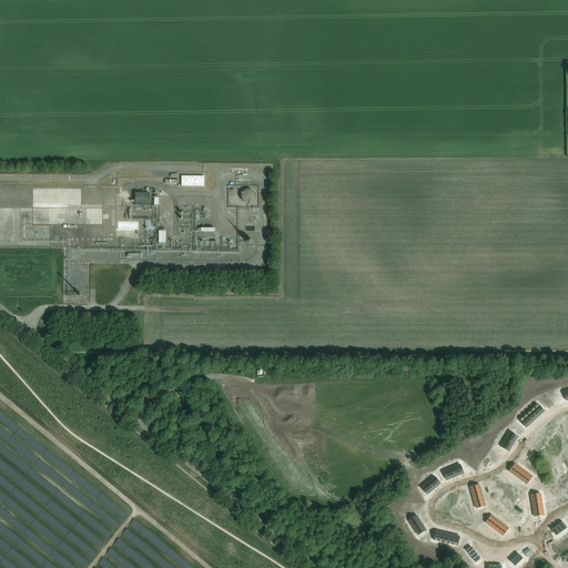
[(204,176),(181,176),(181,186),(204,186),(204,176)]
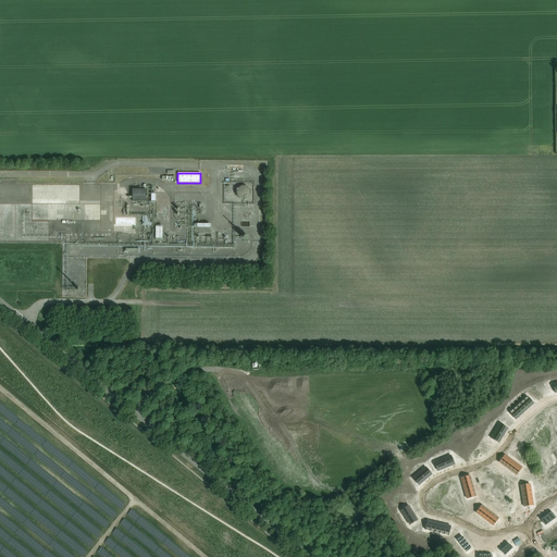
[(237,196),(238,197),(240,199),(242,199),(244,199),(246,199),(247,198),(249,197),(250,196),(250,194),(250,193),(250,190),(249,188),(248,187),(247,186),(245,186),(243,186),(240,186),(239,187),(238,188),(237,190),(237,193),(237,194),(237,196)]
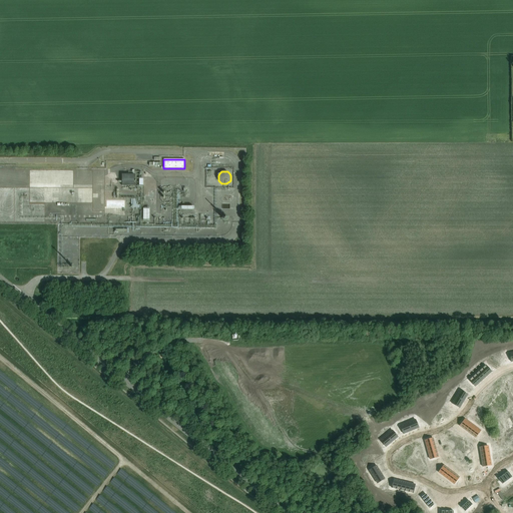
[(122,174),(122,185),(134,185),(134,174),(122,174)]
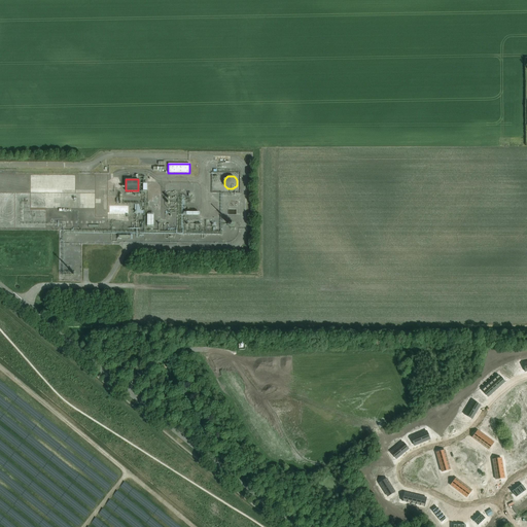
[(124,220),(135,220),(134,208),(115,208),(115,211),(118,211),(118,210),(124,210),(124,220)]
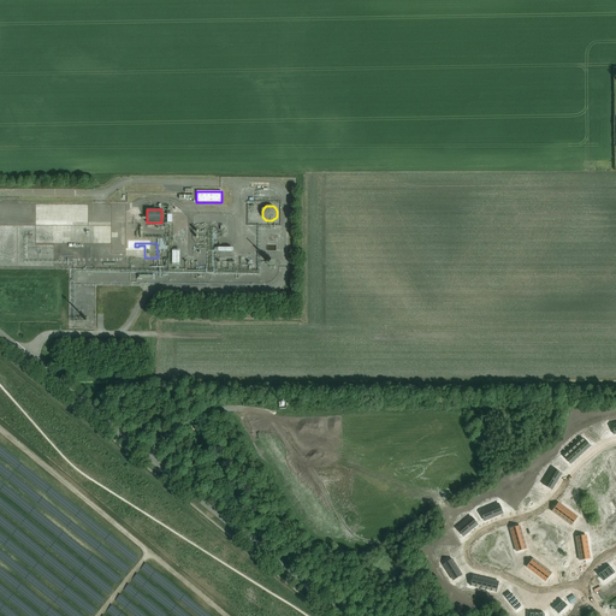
[(584,439),(579,443),(586,450),(591,446),(584,439)]
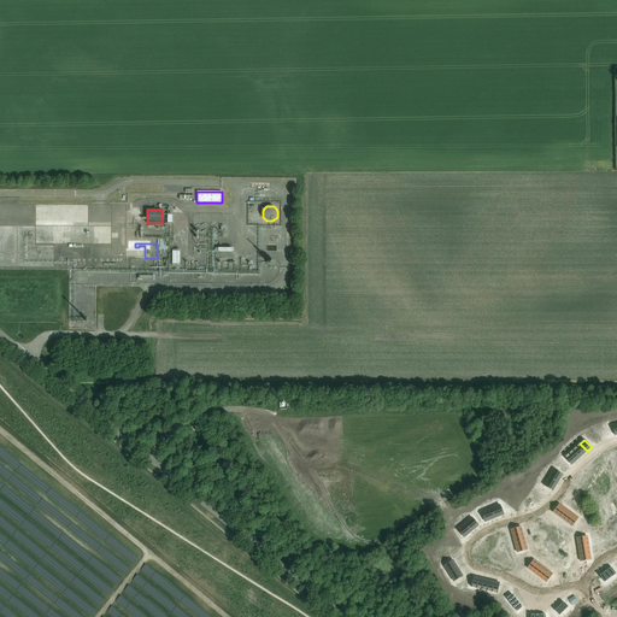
[(587,451),(580,444),(576,446),(583,454),(587,451)]
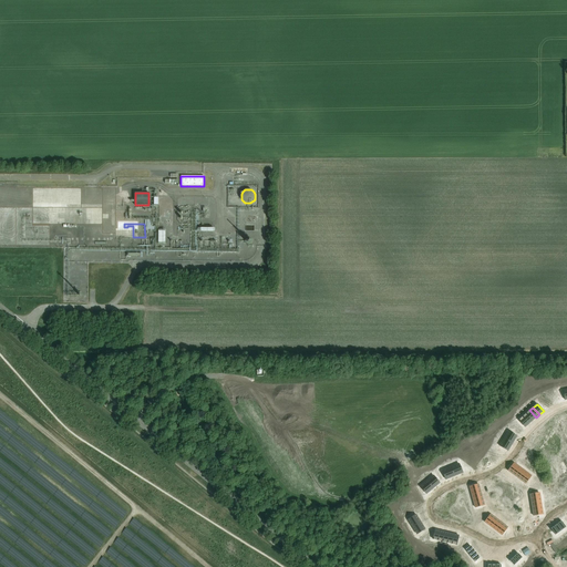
[(536,418),(529,410),(526,413),(533,421),(536,418)]
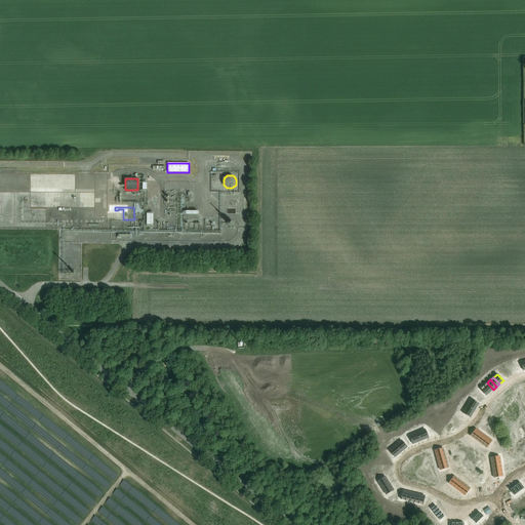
[(493,390),(487,382),(484,386),(490,393),(493,390)]
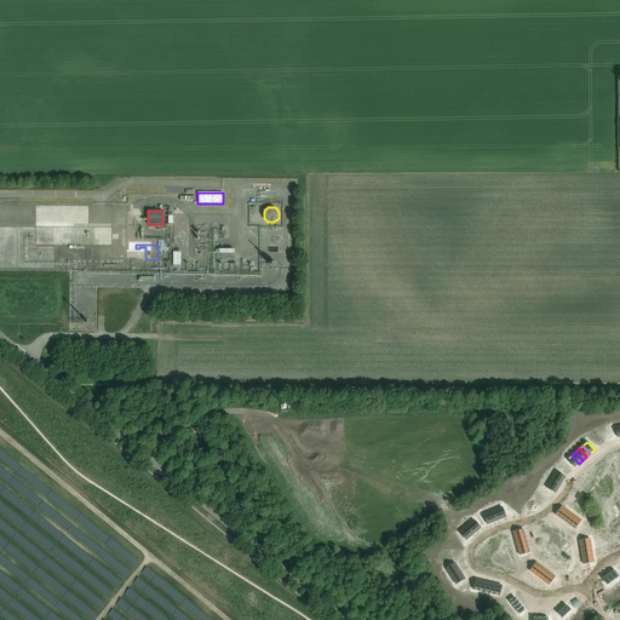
[(579,464),(572,455),(567,459),(574,468),(579,464)]
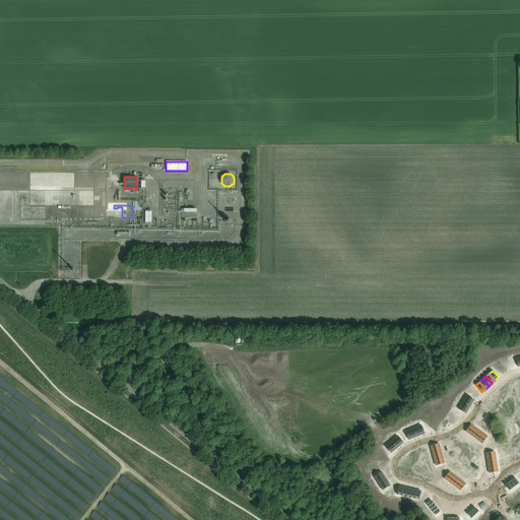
[(466,395),(462,402),(470,406),(473,400),(466,395)]
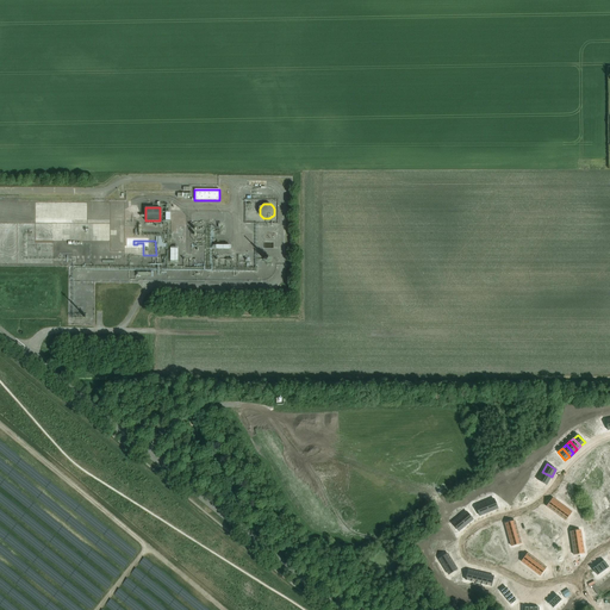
[(552,477),(542,472),(537,479),(547,485),(552,477)]
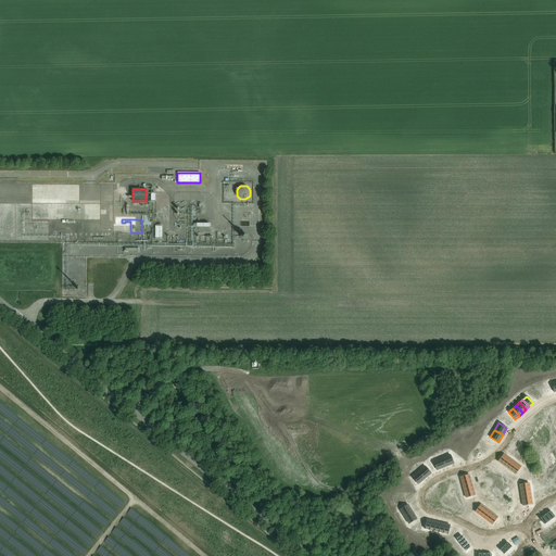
[(504,454),(498,462),(502,464),(508,456),(504,454)]
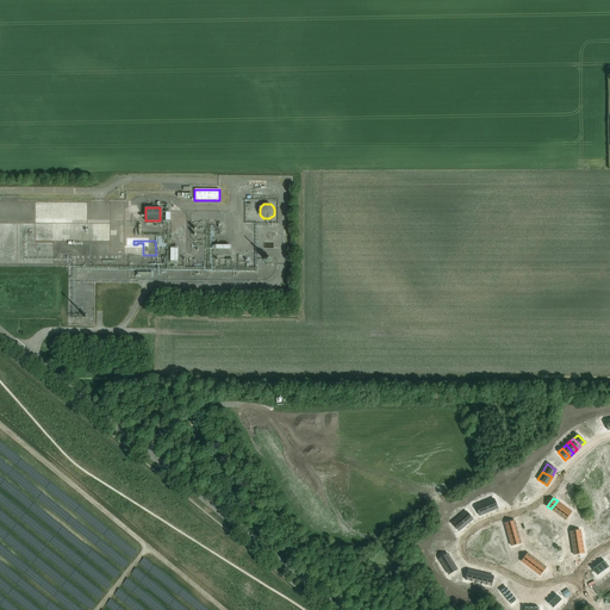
[(493,499),(485,503),(489,512),(498,509),(493,499)]
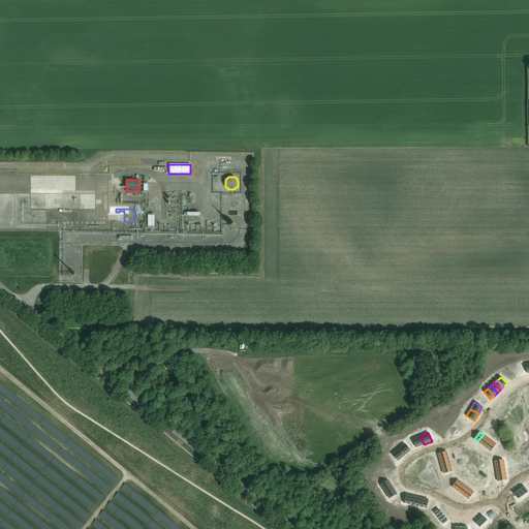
[(487,437),(484,434),(477,441),(480,444),(487,437)]
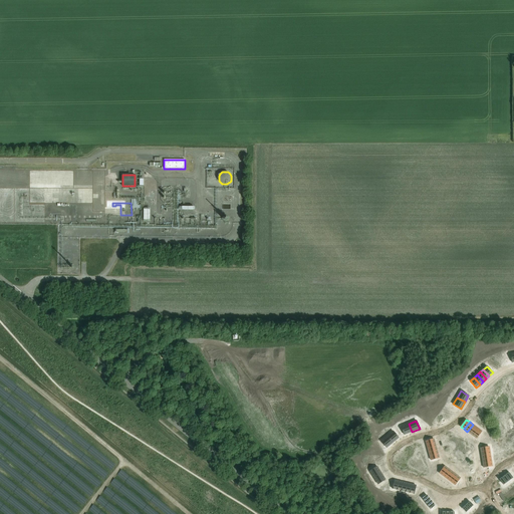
[(409,424),(401,427),(405,435),(412,432),(409,424)]
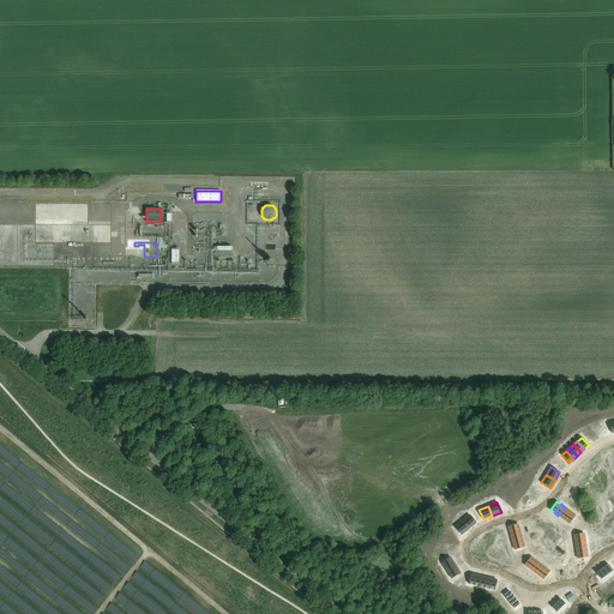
[(565,507),(558,516),(561,518),(569,510),(565,507)]
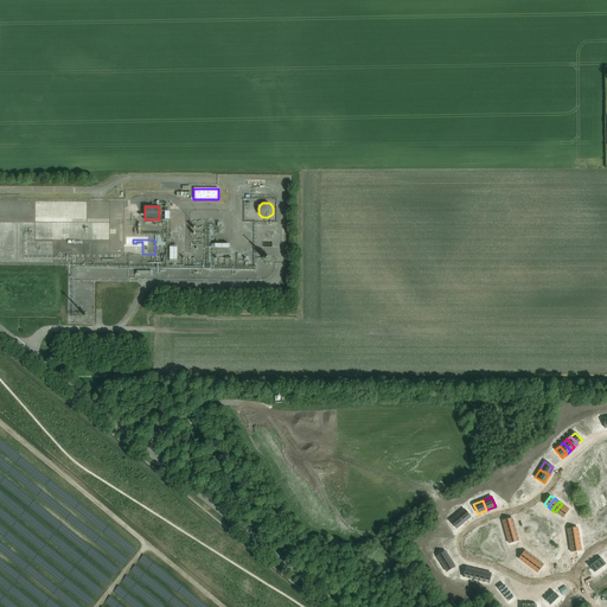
[(562,504),(555,512),(558,515),(566,506),(562,504)]
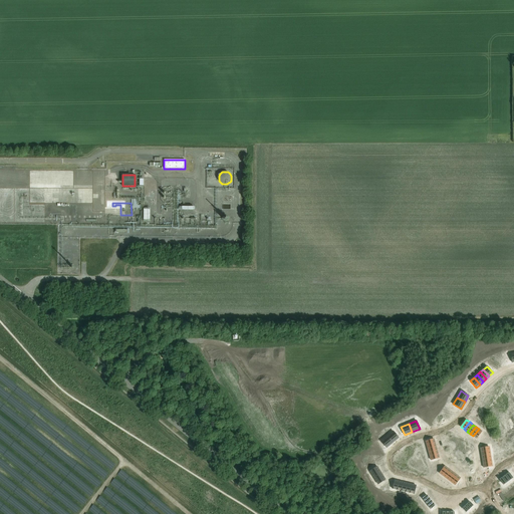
[(479,429),(473,436),(477,439),(477,437),(479,436),(480,434),(481,433),(482,431),(479,429)]
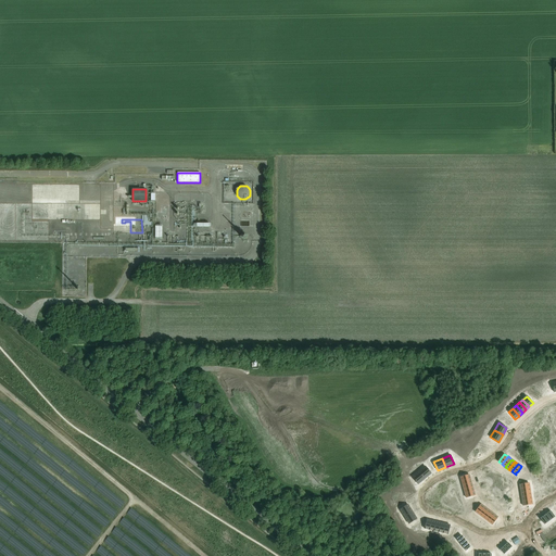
[(425,466),(418,471),(425,479),(431,474),(425,466)]
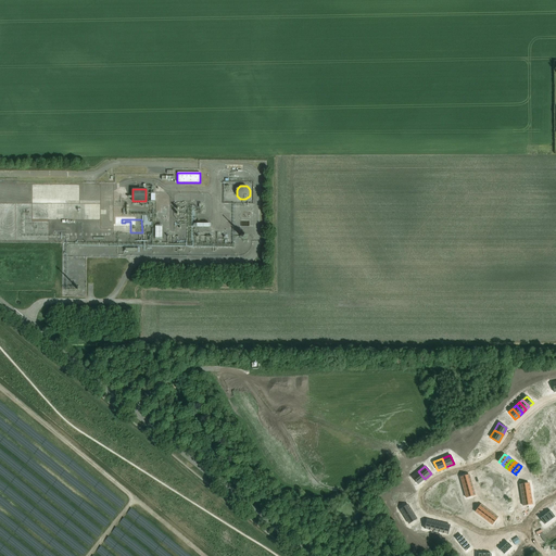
[(413,477),(418,484),(425,479),(418,471),(413,477)]
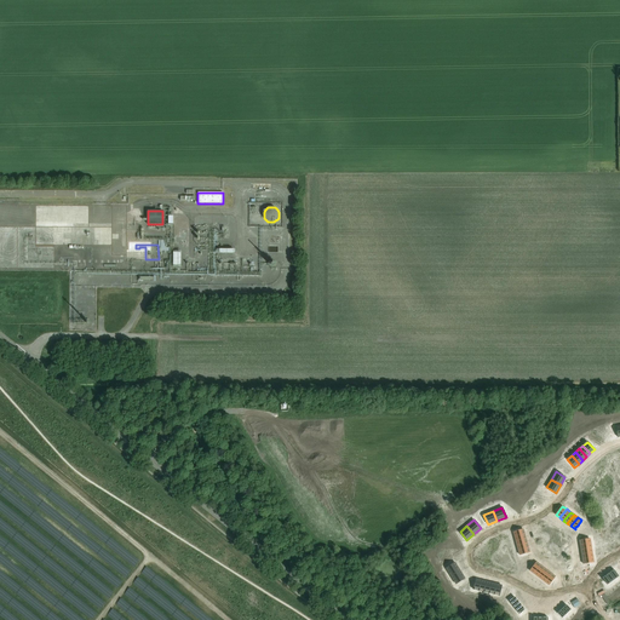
[(529,570),(534,574),(540,566),(537,562),(535,563),(534,566),(533,567),(530,569),(529,570)]
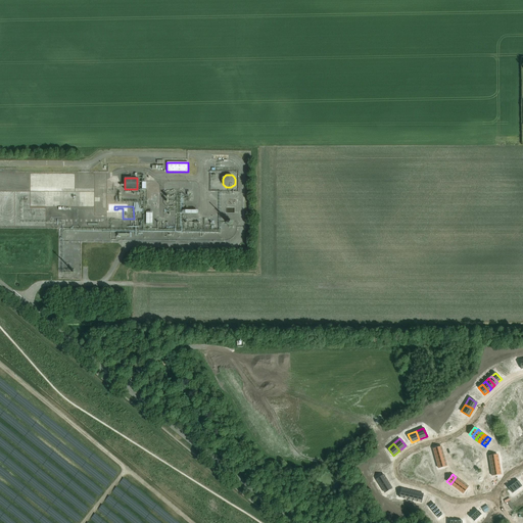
[(376,479),(380,486),(388,481),(384,475),(376,479)]
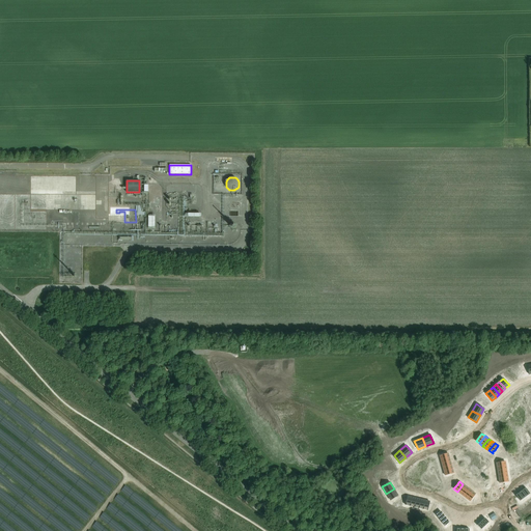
[(463,484),(457,492),(460,494),(466,486),(463,484)]
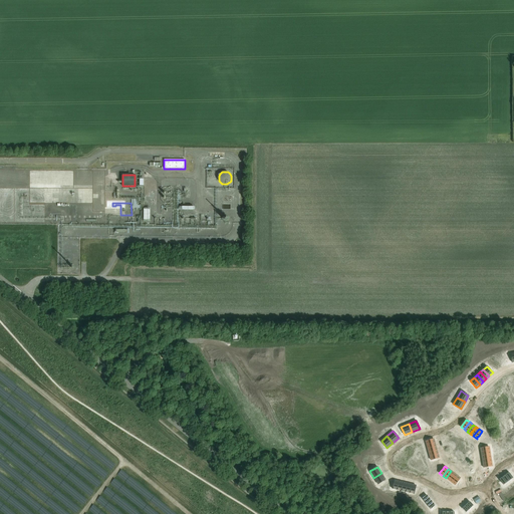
[(449,480),(454,473),(451,471),(446,478),(449,480)]
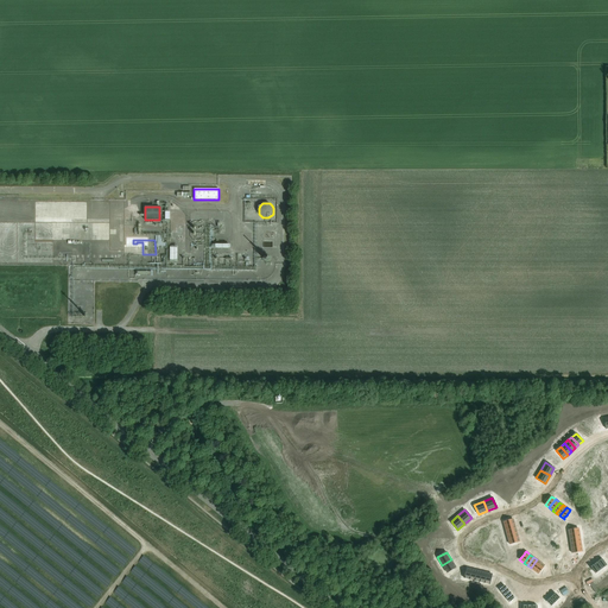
[(451,559),(442,565),(447,572),(456,567),(451,559)]
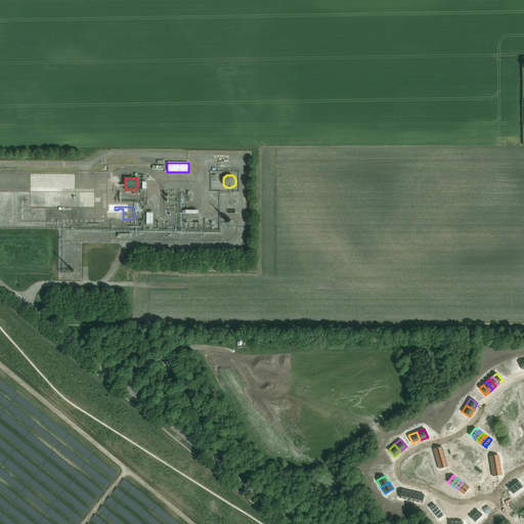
[(457,489),(461,491),(466,484),(463,482),(457,489)]
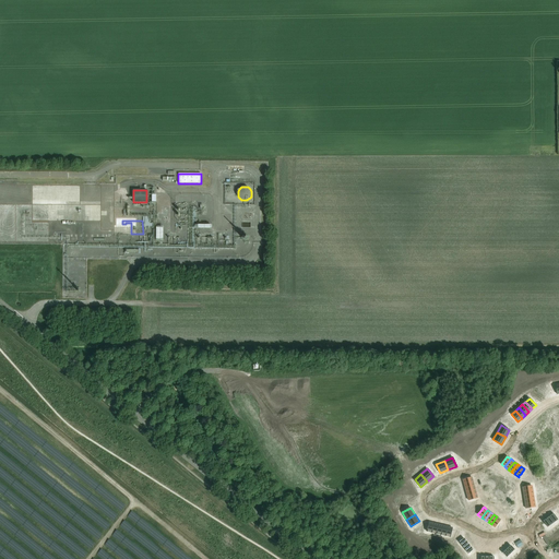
[(491,524),(495,527),(500,520),(497,516),(491,524)]
